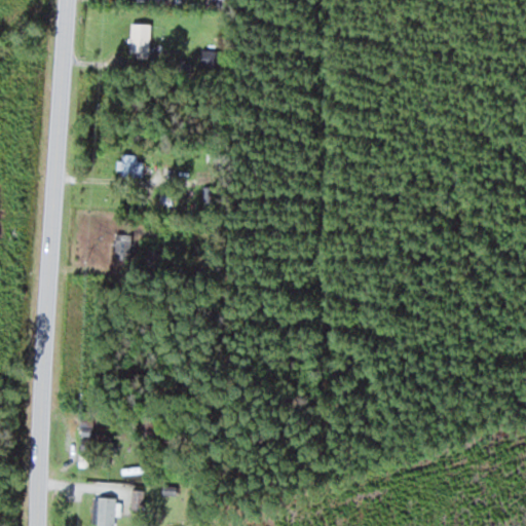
[(151,55),(151,23),(132,23),(132,55),(151,55)]
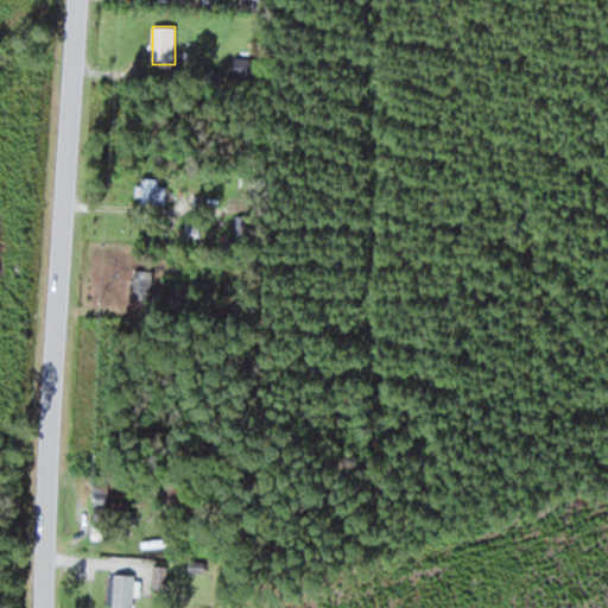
[(253,75),(253,64),(235,65),(235,76),(253,75)]
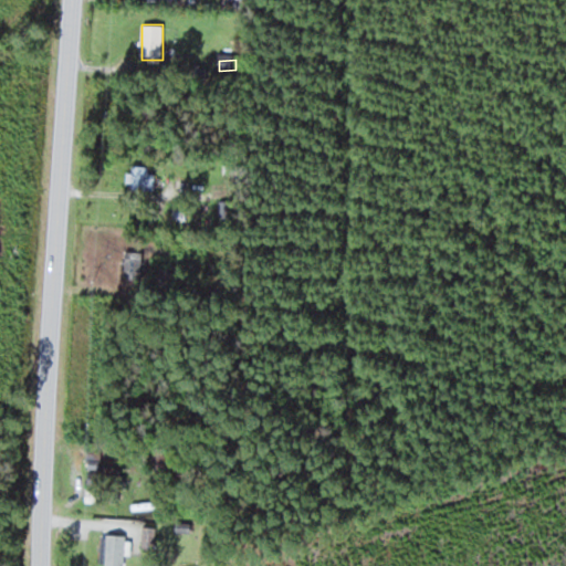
[(156,189),(156,166),(136,166),(136,189),(156,189)]
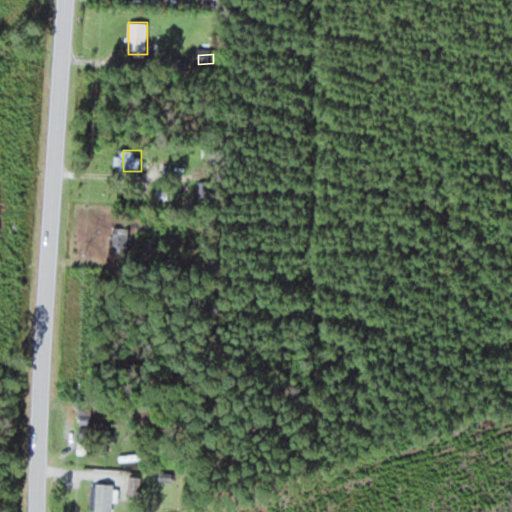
[(113,251),(129,251),(129,226),(113,226),(113,251)]
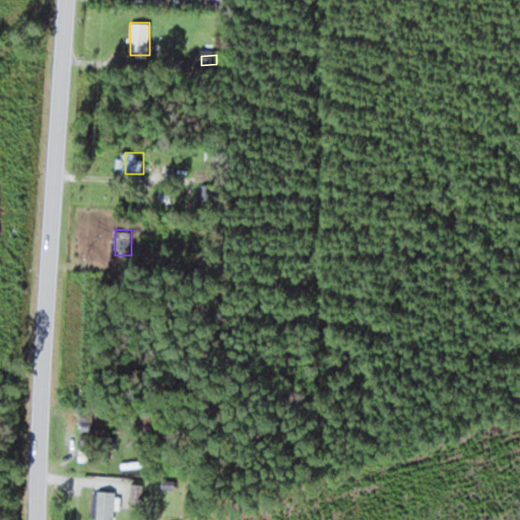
[(112,427),(94,427),(94,449),(112,449),(112,427)]
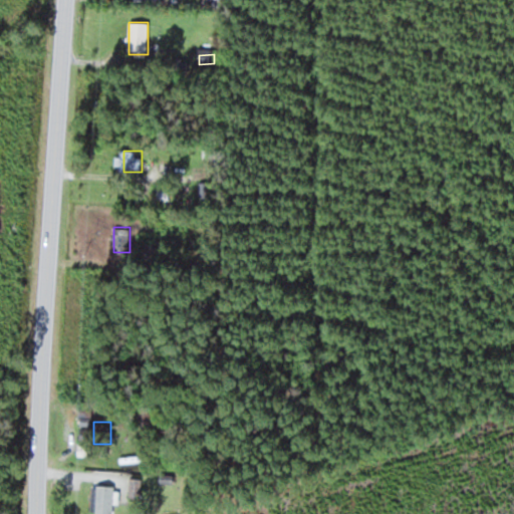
[(142,496),(142,478),(132,478),(132,496),(142,496)]
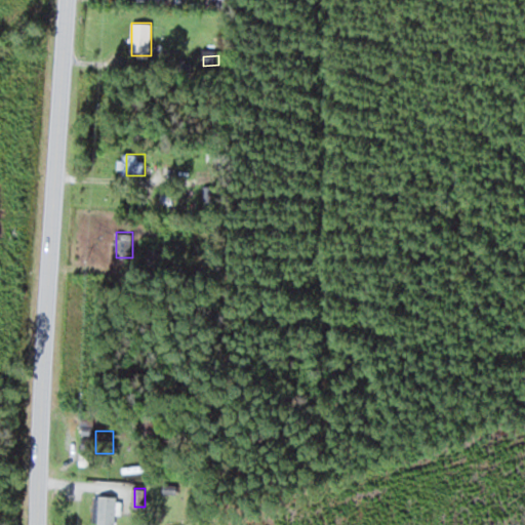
[(98,495),(97,524),(116,524),(117,495),(98,495)]
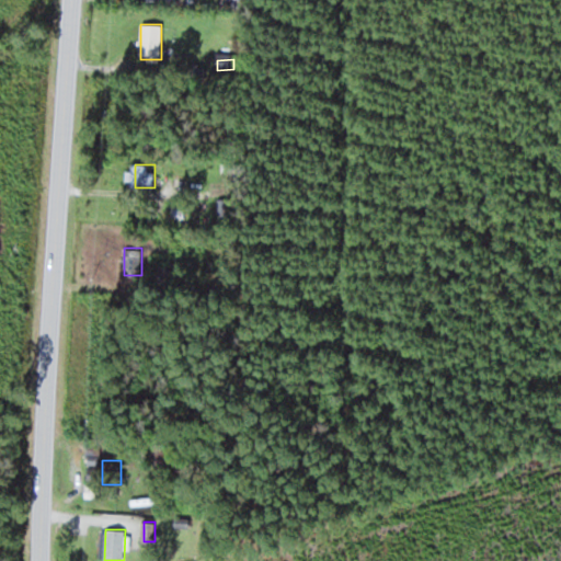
All buildings are outlined.
